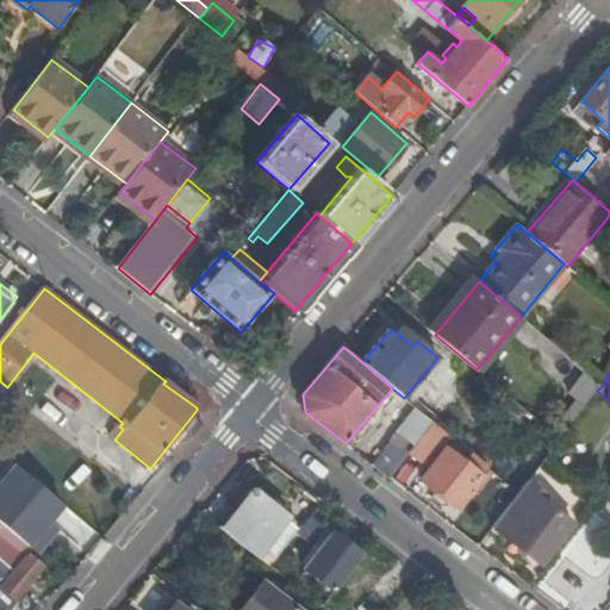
[(579,409),(595,386),(578,374),(562,397),(579,409)]
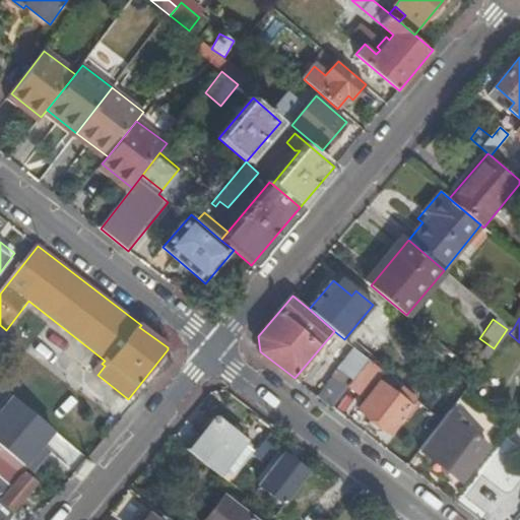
[(369,360),(354,348),(328,382),(342,395),(353,381),(369,360)]
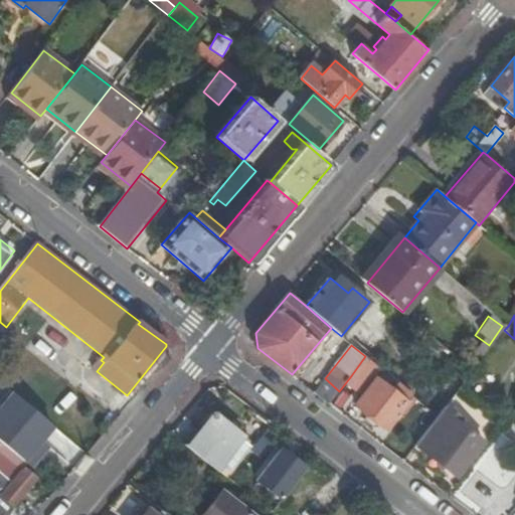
[(377,366),(365,356),(350,377),(360,387),(377,366)]
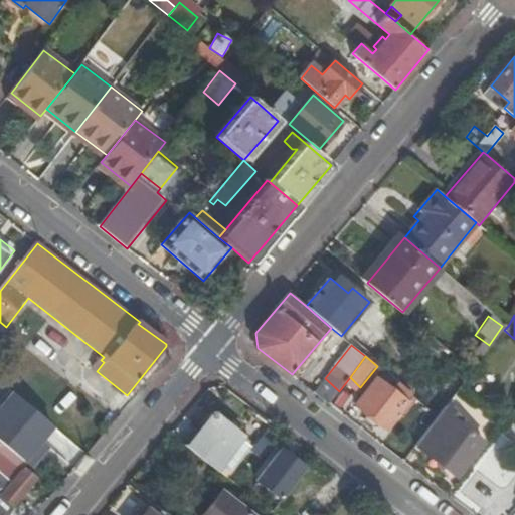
[(314,392),(330,404),(339,391),(325,378),(314,392)]
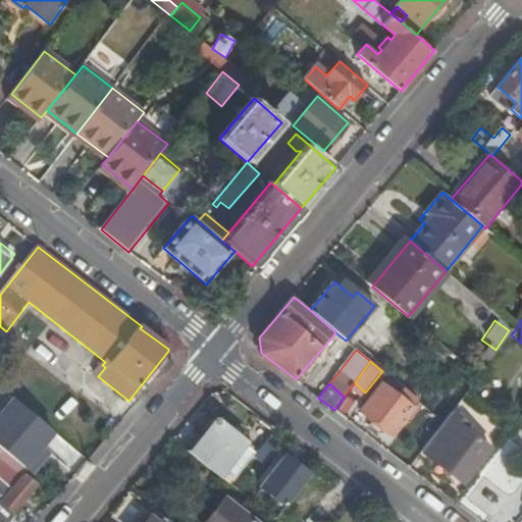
[(398,398),(382,385),(362,411),(392,435),(412,409),(405,403),(408,399),(402,394),(398,398)]
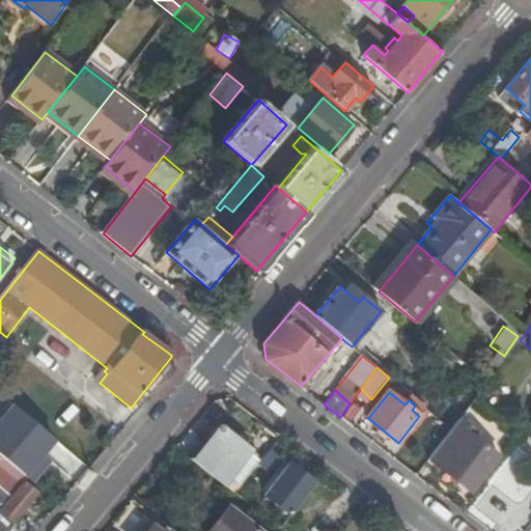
[(16,406),(0,422),(0,454),(32,482),(57,453),(50,447),(56,440),(16,406)]
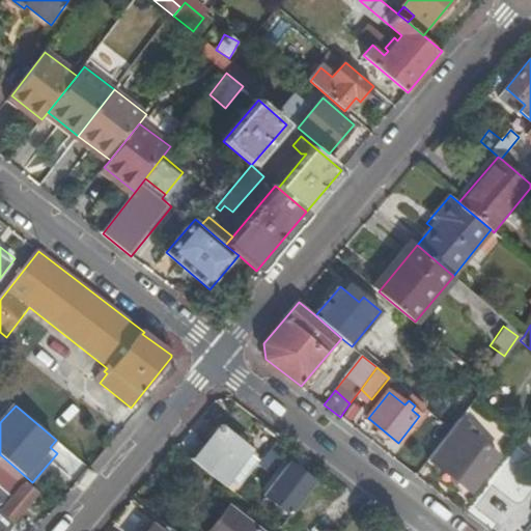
[(451,429),(429,458),(471,492),(498,456),(456,423),(451,429)]
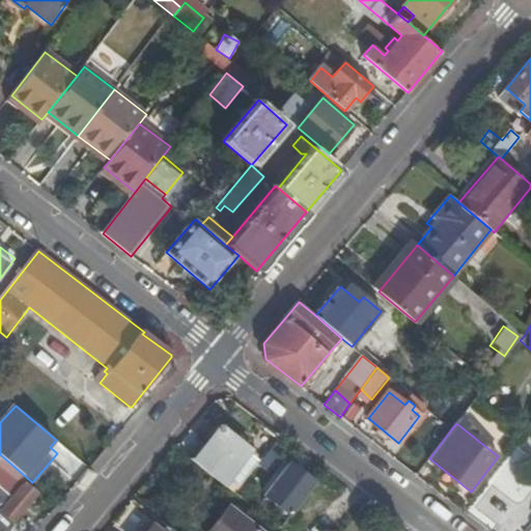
[(234,494),(258,462),(219,431),(194,463),(234,494)]
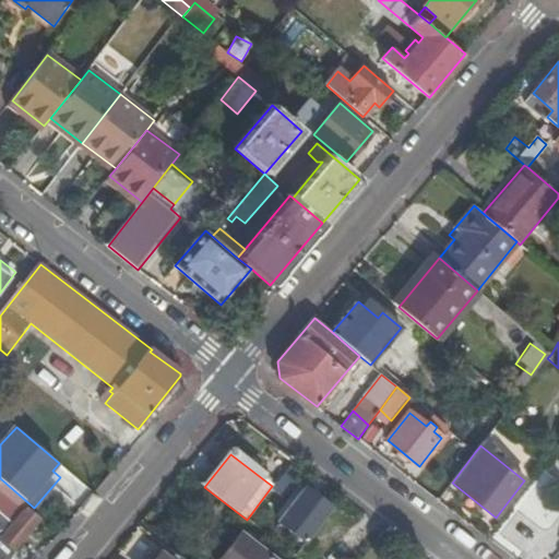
[(558,546),(558,467),(550,461),(515,508),(538,525),(535,528),(558,546)]
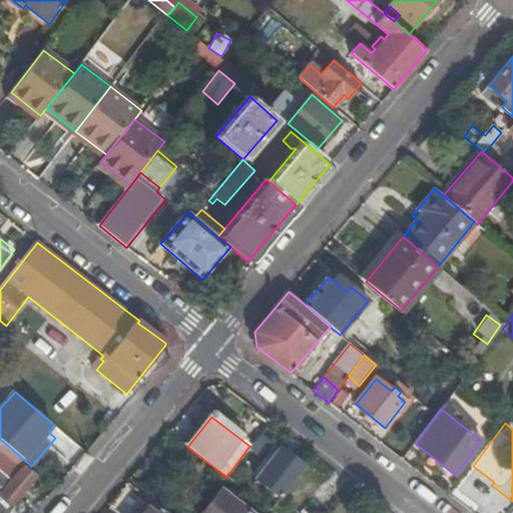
[(304,466),(279,448),(254,479),(280,498),(304,466)]
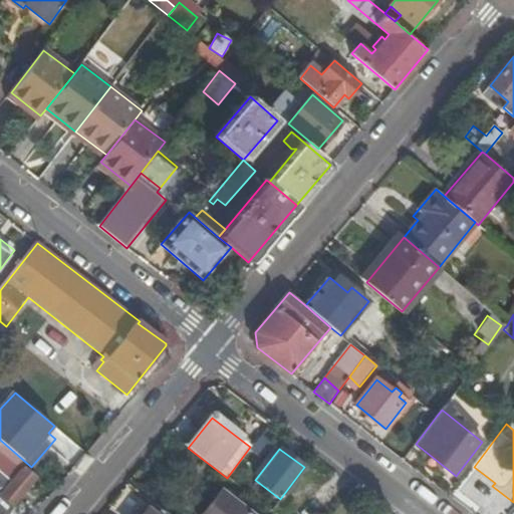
[(0,495),(13,506),(37,478),(25,467),(11,484),(0,475),(0,495)]
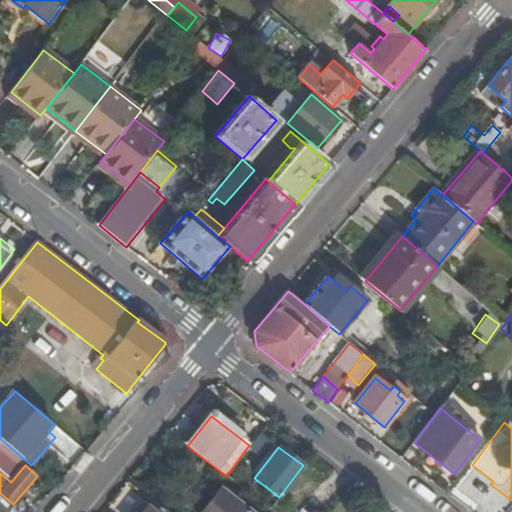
[(251,511),(221,488),(202,511),(251,511)]
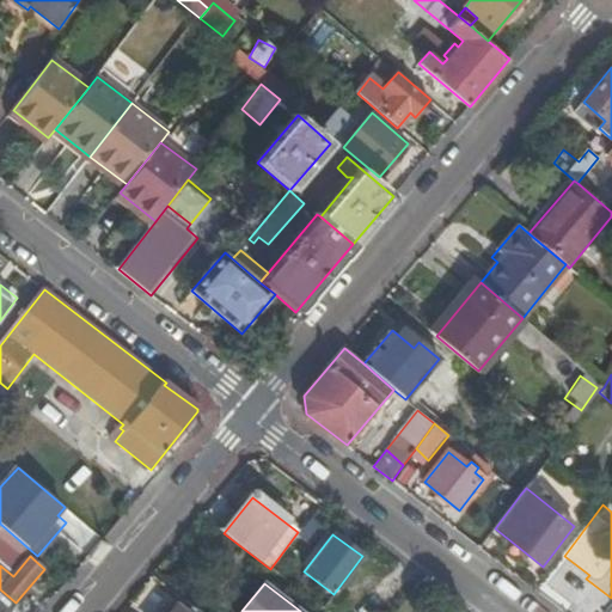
[(0,611),(7,611),(16,603),(0,589),(0,611)]
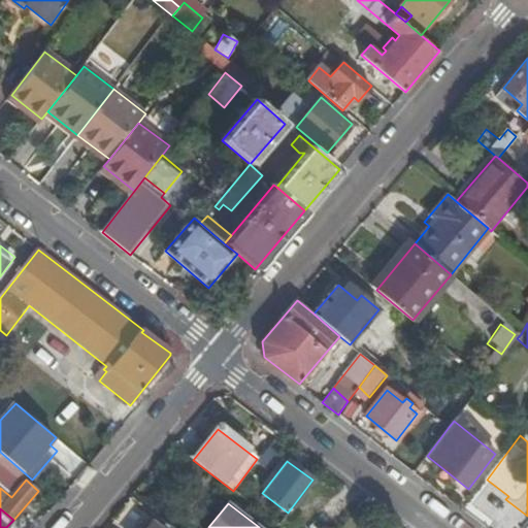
[(171,527),(157,517),(147,527),(171,527)]
